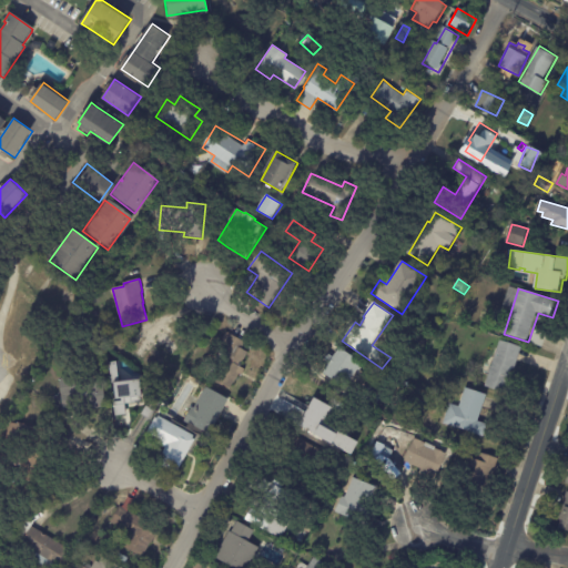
[(166,328),(176,336),(174,337),(188,350),(173,366),(153,348),(142,362),(133,354),(141,346),(138,344),(139,343),(133,338),(142,328),(148,333),(156,323),(163,328),(164,326),(166,328)]
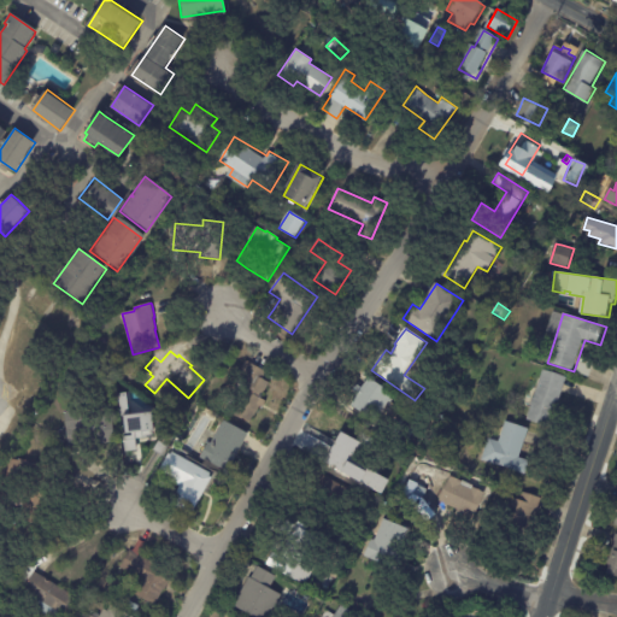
[(248,362),(266,372),(263,378),(270,383),(262,399),(264,400),(252,423),(242,418),(241,419),(229,413),(247,381),(239,376),(246,362),(248,362)]
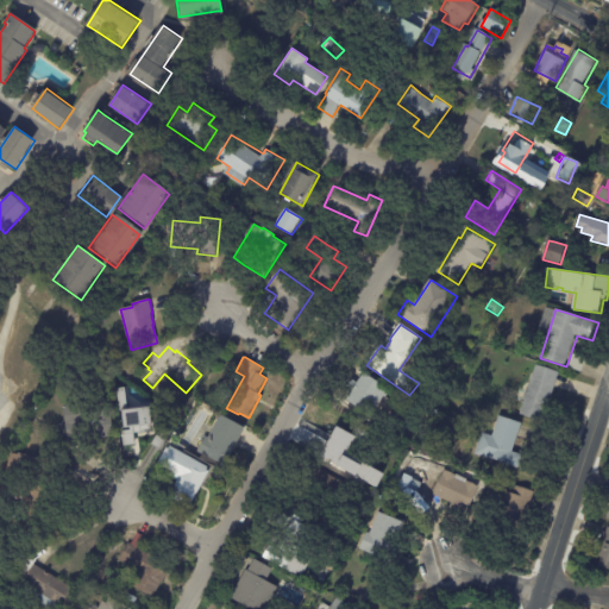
[(559,377),(550,406),(546,405),(540,421),(520,414),(525,400),(523,400),(527,393),(527,394),(537,365),(560,374),(559,377)]
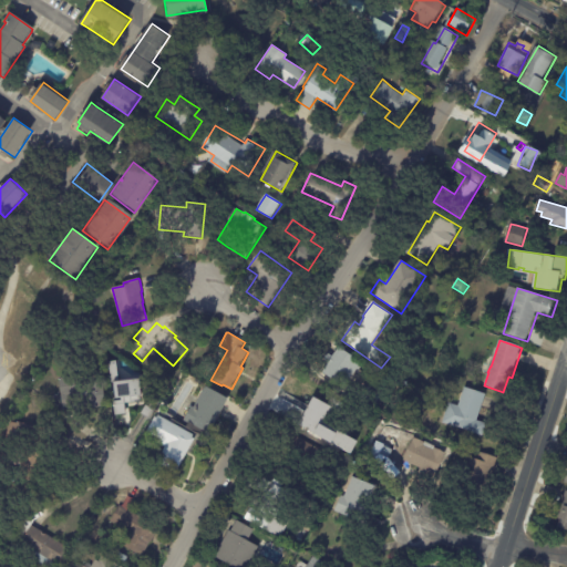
[(360,367),(347,388),(323,372),(329,363),(325,360),(329,353),(333,357),(339,348),(363,363),(360,367)]
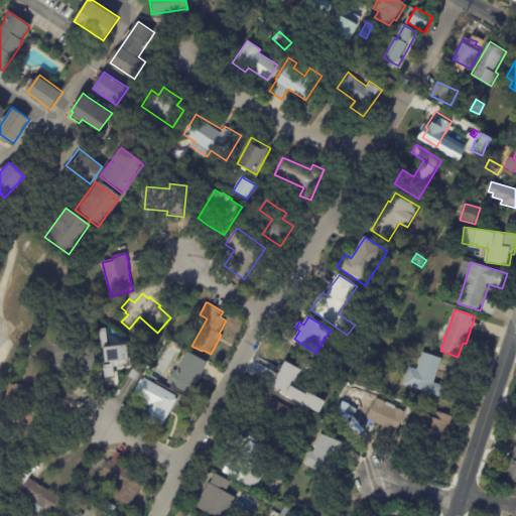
[(80,371),(57,373),(54,344),(69,343),(71,357),(79,356),(78,342),(94,340),(97,369),(80,371)]
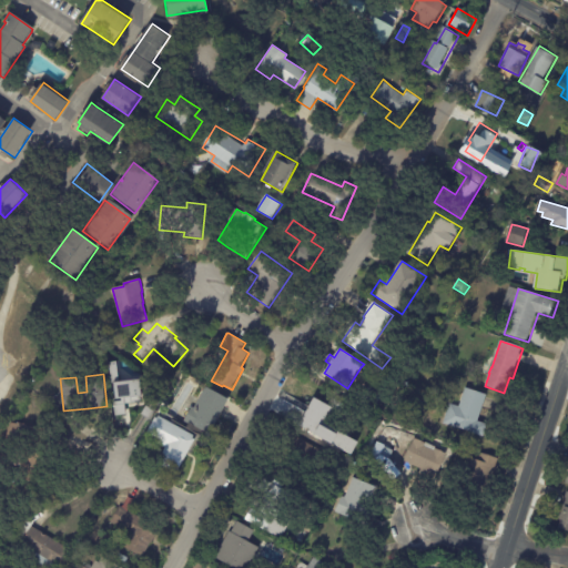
[(125,402),(111,395),(120,376),(133,382),(134,378),(141,382),(139,386),(161,396),(146,427),(128,418),(135,402),(129,398),(128,403),(125,402)]
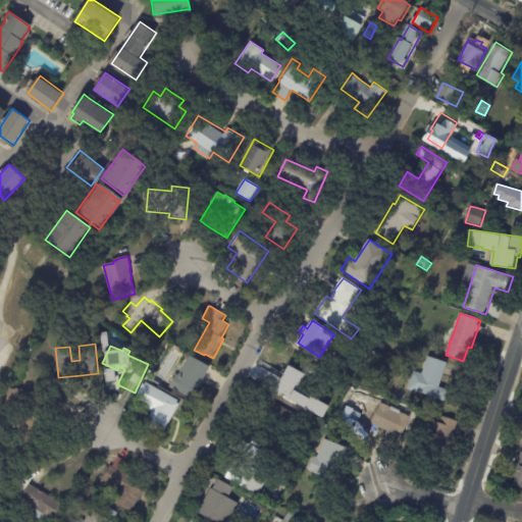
[(310,365),(294,397),(284,392),(281,398),(266,389),(270,381),(269,380),(284,352),(310,365)]
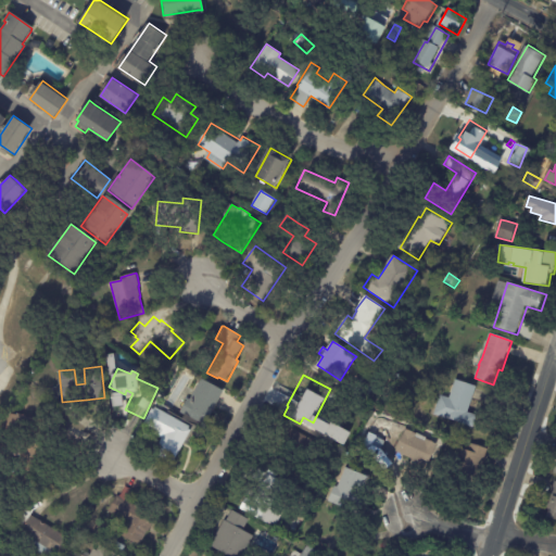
[(222,393),(205,425),(180,412),(187,400),(190,401),(202,379),(224,391),(222,393)]
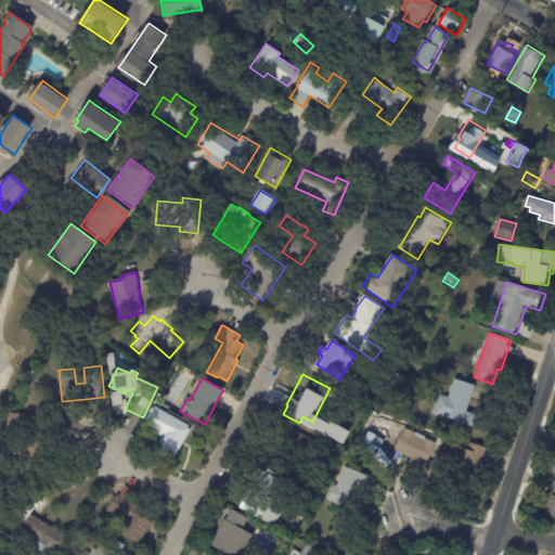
[(477,386),(468,412),(478,415),(474,427),(434,413),(440,395),(450,398),(456,379),(477,386)]
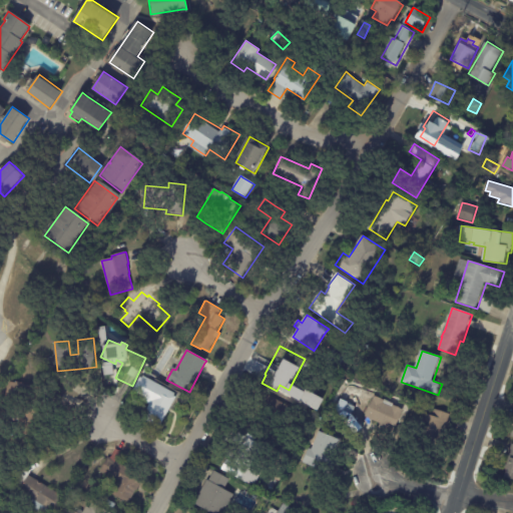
[(170,409),(159,428),(142,419),(150,405),(143,401),(145,398),(133,391),(141,378),(176,397),(170,409)]
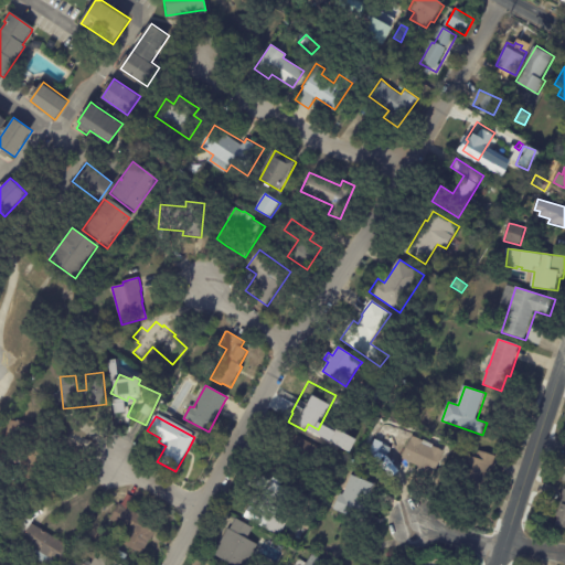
[(43,427),(34,479),(18,477),(24,443),(7,439),(10,420),(43,427)]
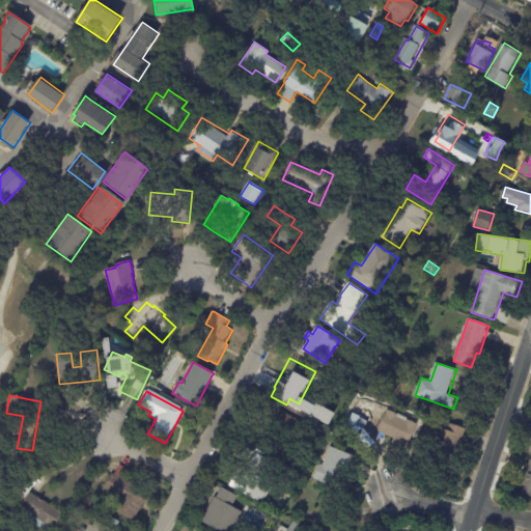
[(277,409),(300,422),(288,442),(266,428),(277,409)]
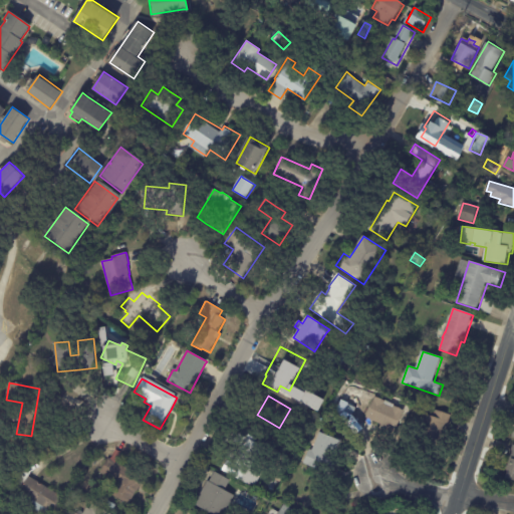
[(382,401),(387,402),(387,401),(396,405),(395,407),(412,414),(404,434),(367,419),(376,398),(382,401)]
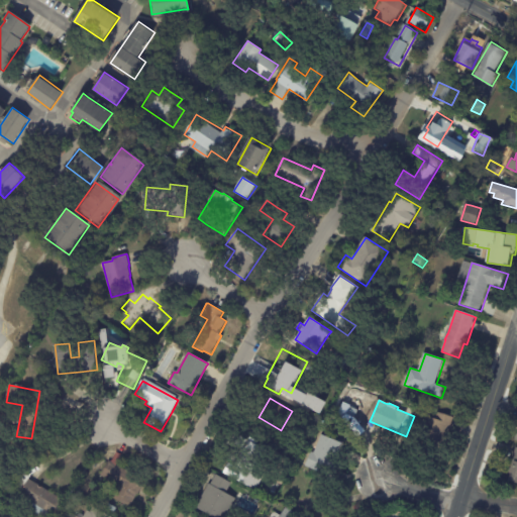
[(17,425),(5,425),(6,413),(17,413),(17,425)]
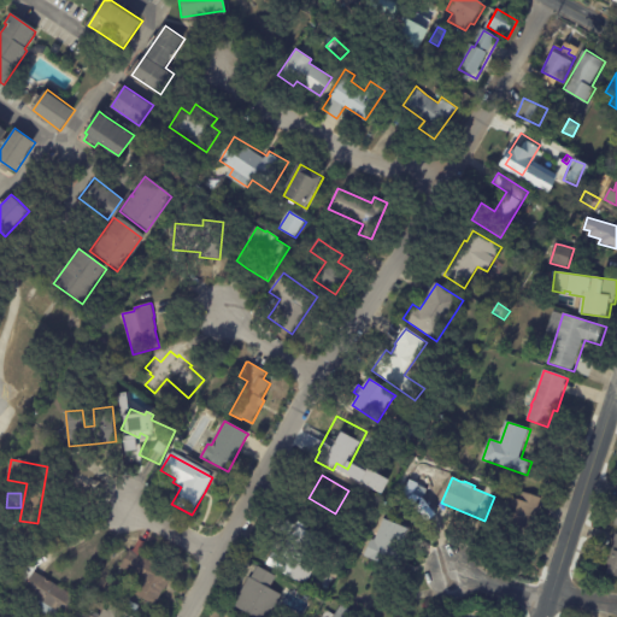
[(542,499),(527,546),(501,538),(513,499),(519,500),(522,493),(542,499)]
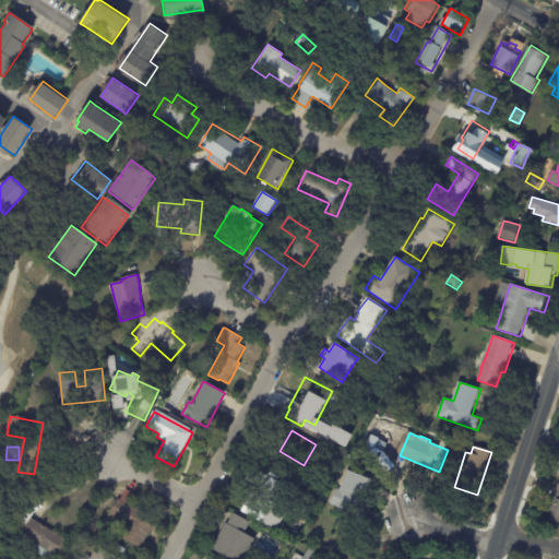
[(370,482),(363,500),(365,501),(358,516),(331,504),(336,489),(341,490),(348,471),(371,480),(370,482)]
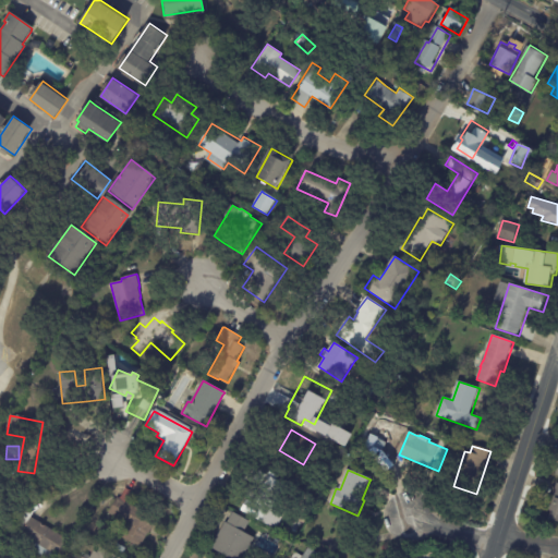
[(270,514),(267,521),(249,511),(267,476),(281,485),(274,499),(277,501),(270,514)]
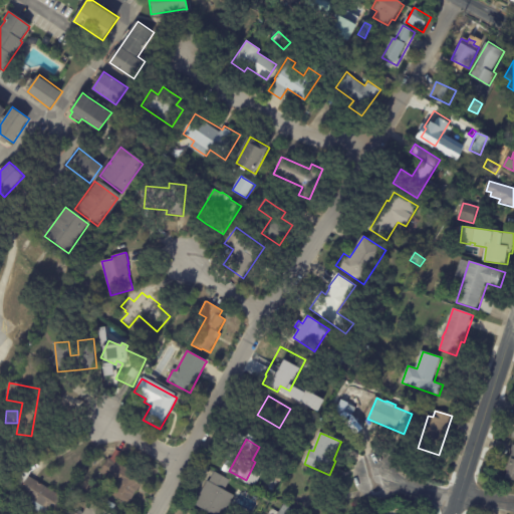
[(513,481),(513,445),(512,445),(501,477),(513,481)]
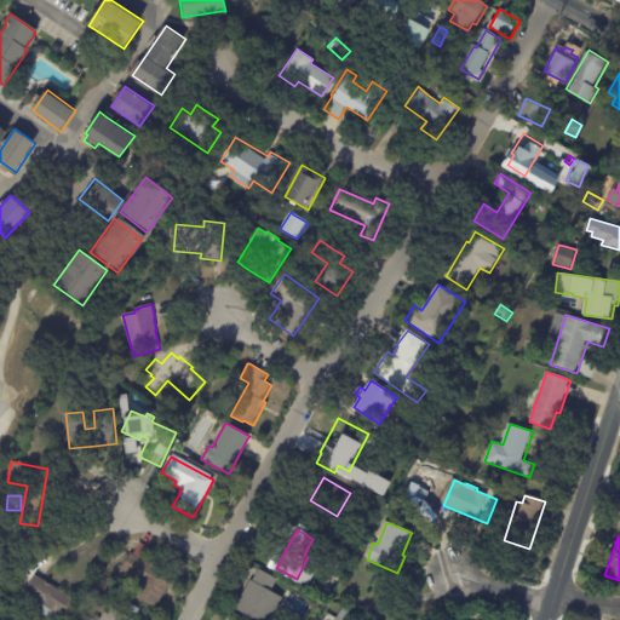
[(133,555),(174,578),(158,609),(135,597),(142,583),(120,572),(130,554),(133,555)]
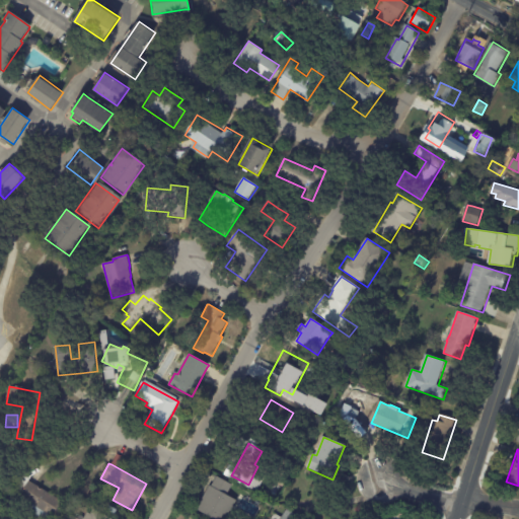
[(211,483),(215,474),(231,483),(226,494),(236,499),(226,518),(216,518),(195,508),(208,484),(210,485),(211,483)]
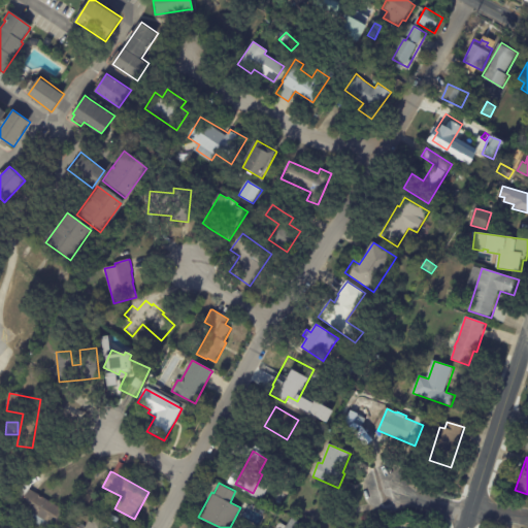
[(35,493),(63,510),(52,527),(41,527),(17,513),(29,490),(35,493)]
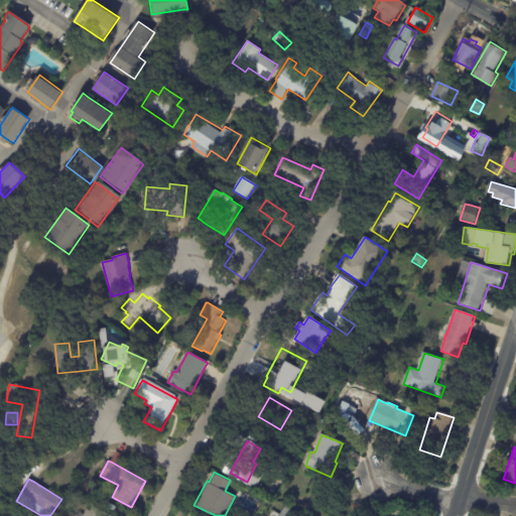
[(110,503),(117,508),(114,512),(107,507),(110,503)]
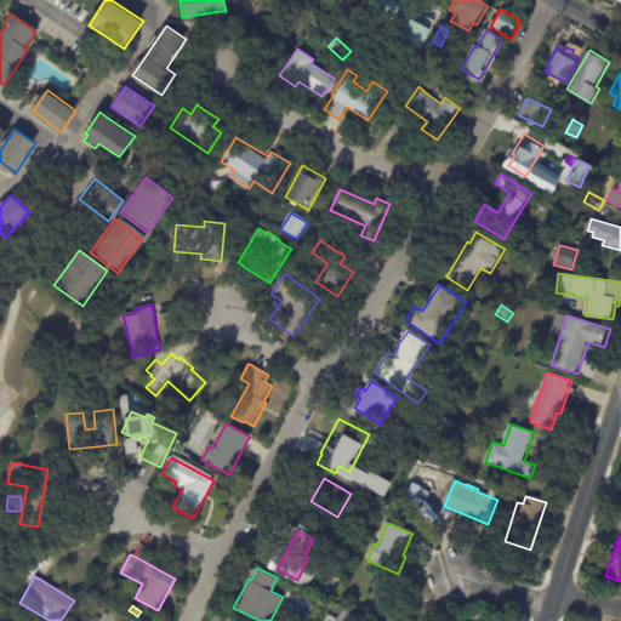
[(343,608),(364,620),(320,620),(326,613),(335,617),(342,607),(343,608)]
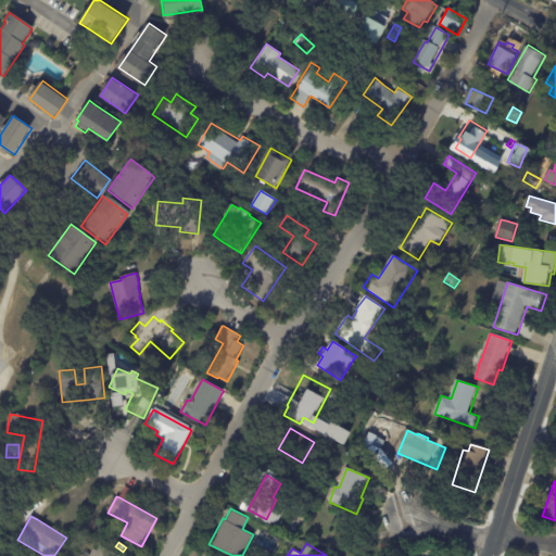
[(117,555),(90,555),(93,550),(97,552),(100,546),(117,555)]
